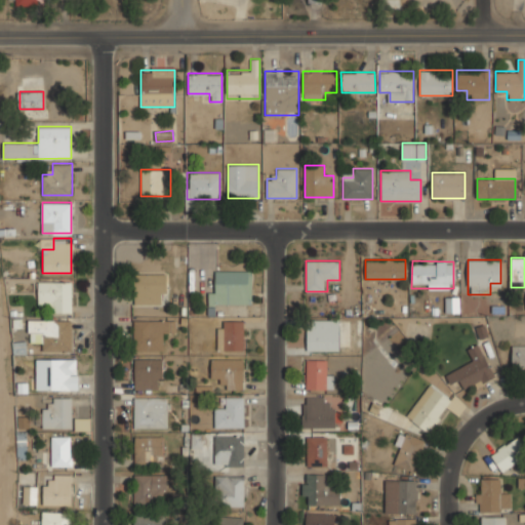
[(250,306),(250,271),(216,270),(216,292),(208,292),(208,305),(250,306)]
